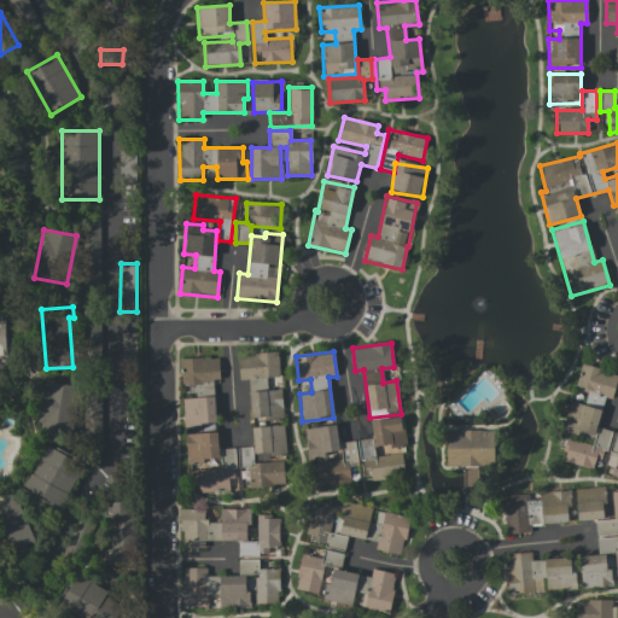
[(249,379),(251,420),(283,419),(281,390),(267,390),(266,378),(279,377),(278,353),(238,355),(239,380),(249,379)]
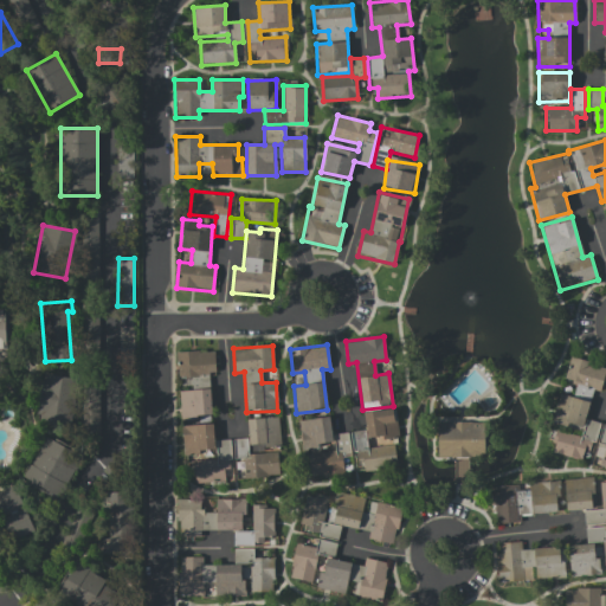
[(175,352),(176,378),(192,378),(193,391),(179,391),(180,421),(211,420),(208,373),(216,373),(214,350),(175,352)]
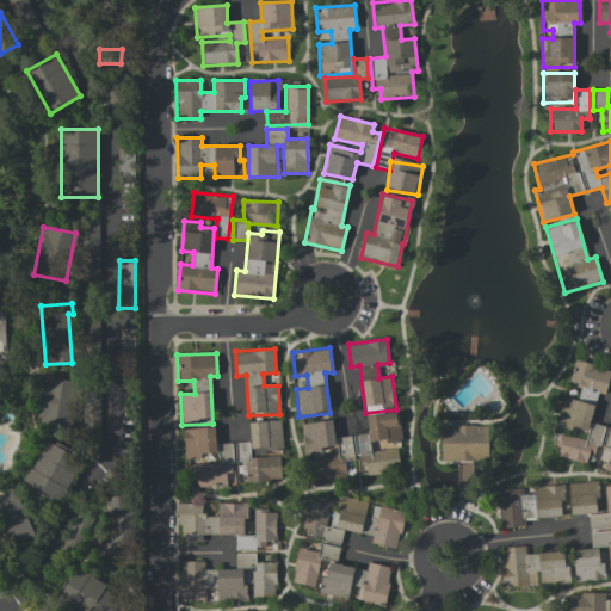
[(610,369),(574,360),(569,383),(580,386),(576,400),(563,396),(556,426),(587,432),(586,439),(560,434),(555,456),(592,464),(600,425),(590,423),(597,393),(605,394),(610,369)]
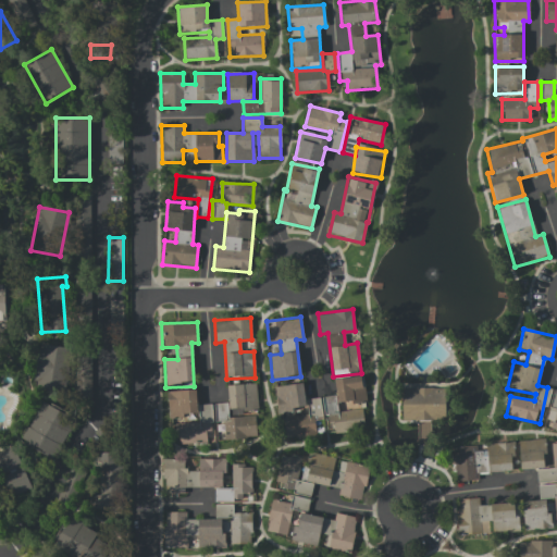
[(34,387),(65,392),(71,347),(42,344),(38,375),(35,375),(34,387)]
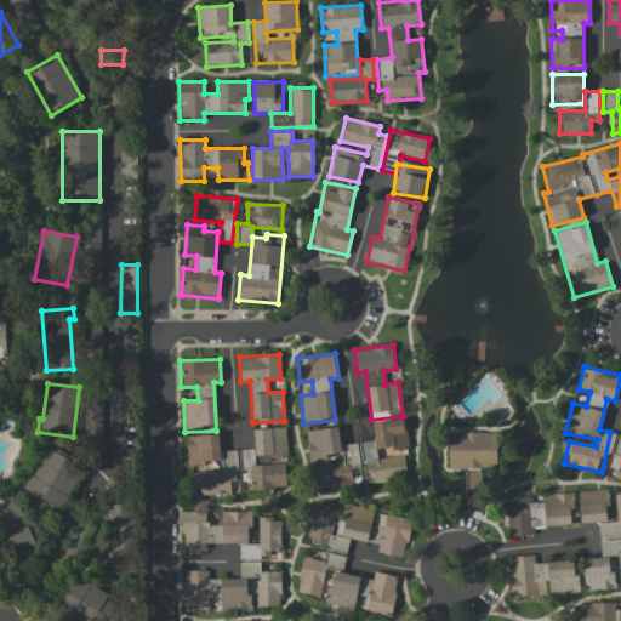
[(408,448),(405,419),(372,422),(375,450),(408,448)]
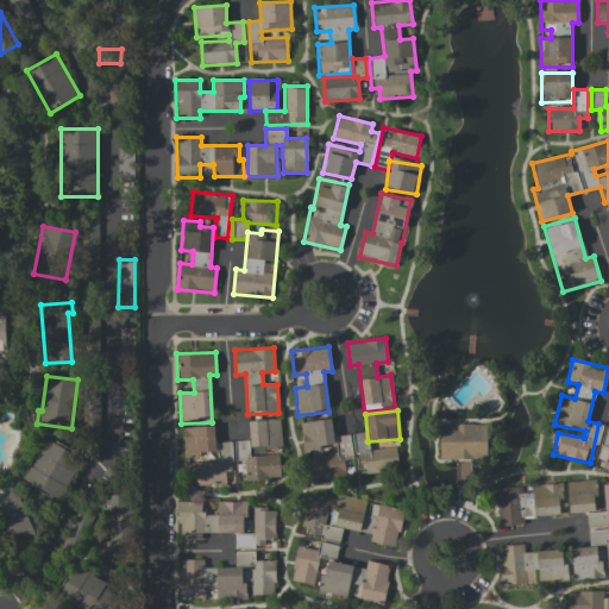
[(300,424),(303,451),(334,446),(331,419),(300,424)]
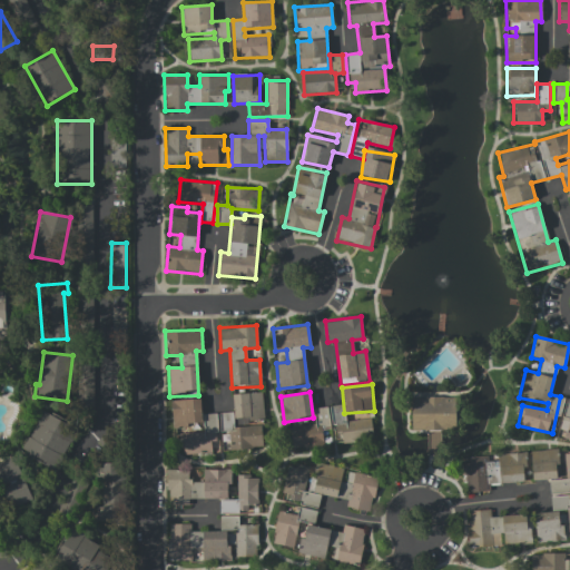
[(234,393),(234,423),(263,422),(262,393),(234,393)]
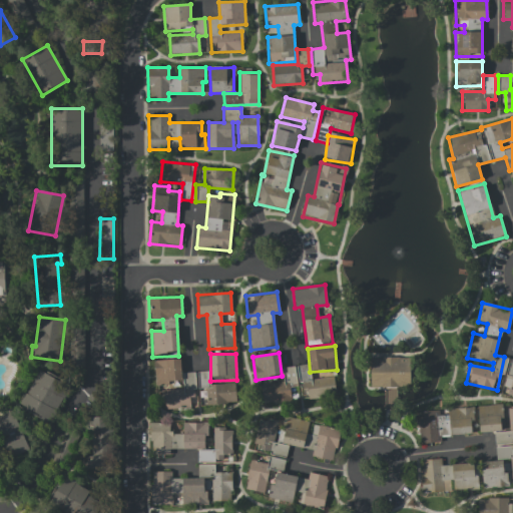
[(370,387),(410,388),(410,358),(370,357),(370,387)]
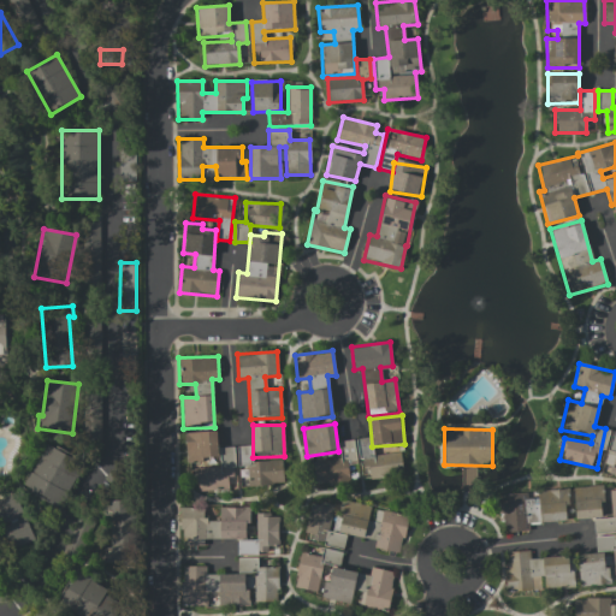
[(217,431),(184,432),(185,463),(218,462),(217,431)]
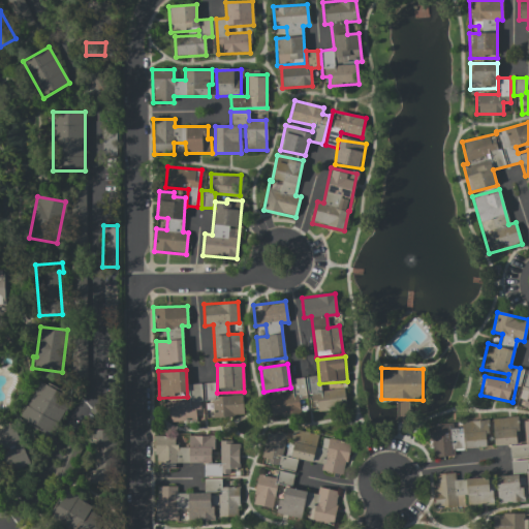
[(344,389),(320,391),(318,375),(307,376),(310,410),(345,407),(344,389)]
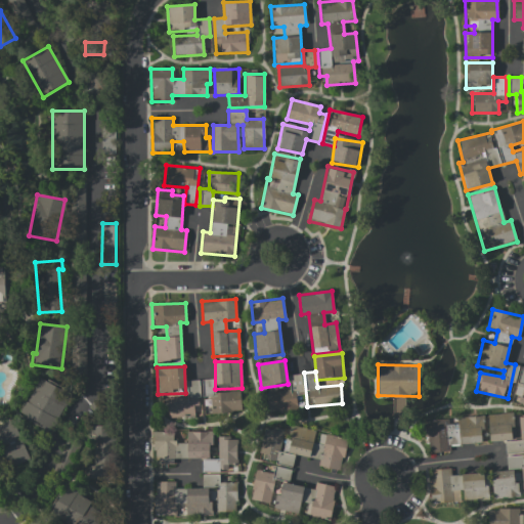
[(303,394),(301,374),(288,376),(290,390),(269,392),(271,412),(297,409),(295,395),(303,394)]
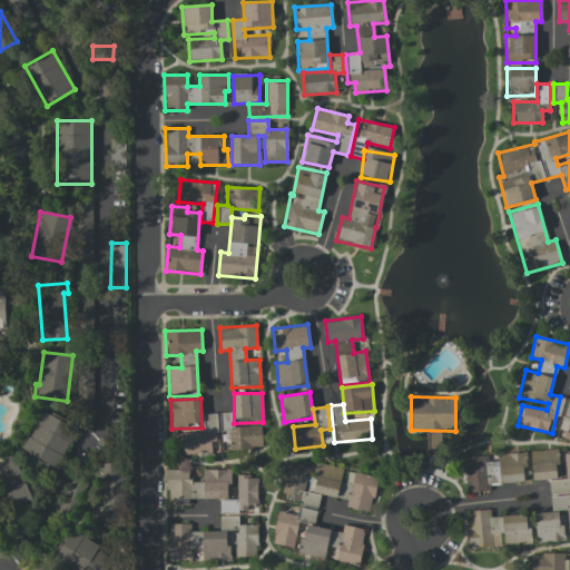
[(59,467),(76,425),(39,411),(23,452),(59,467)]
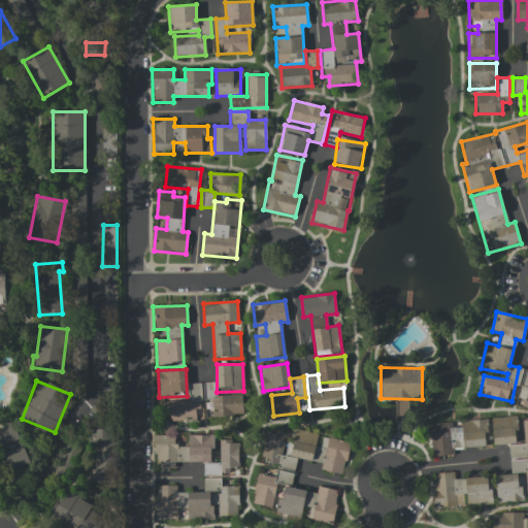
[(242,394),(216,395),(216,382),(204,382),(205,416),(242,415),(242,394)]
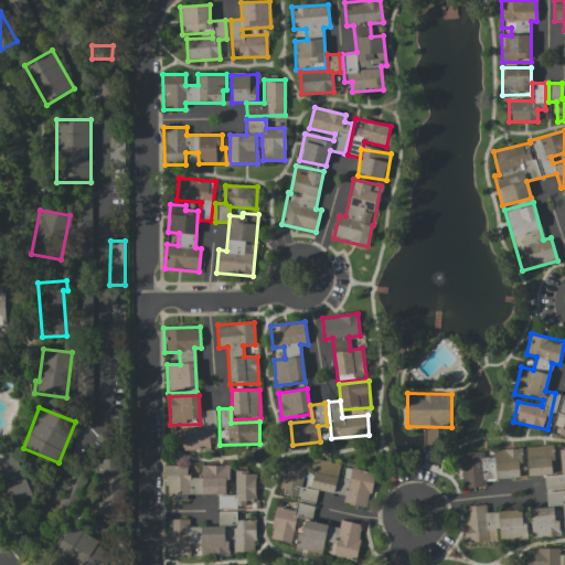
[(181,450),(209,449),(209,436),(215,436),(214,409),(201,409),(202,428),(180,429),(181,450)]
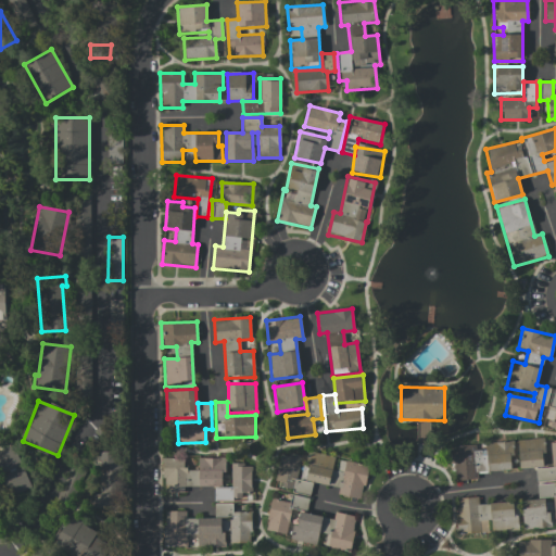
[(429,442),(428,420),(416,421),(417,443),(429,442)]
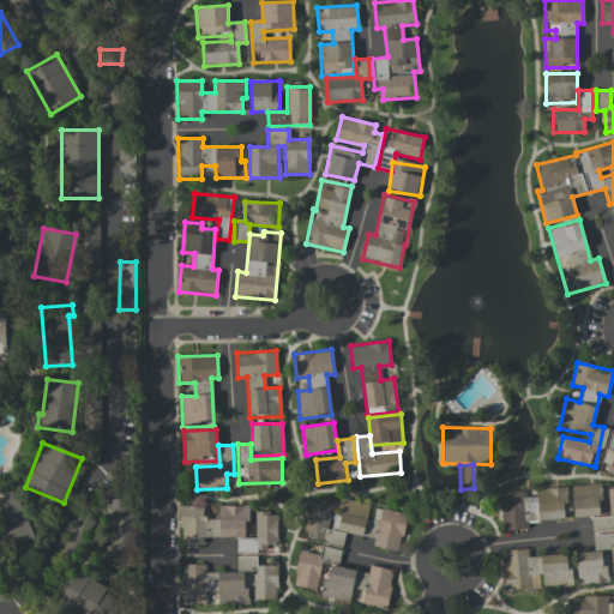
[(573,517),(601,516),(600,485),(572,486),(573,517)]
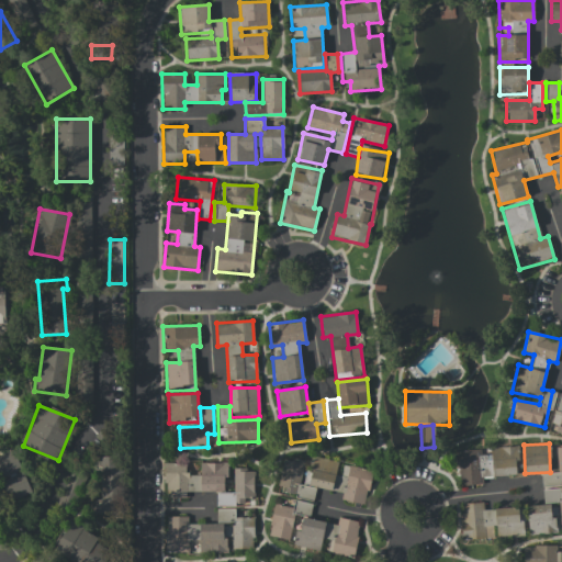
[(518,474),(516,446),(491,448),(491,454),(481,456),(481,450),(458,451),(460,485),(483,484),(483,476),(518,474)]
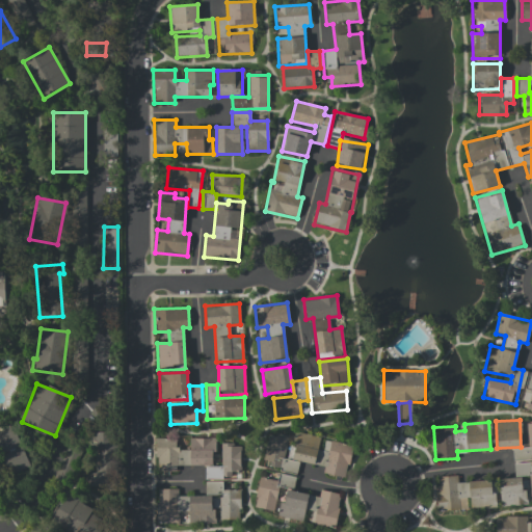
[(512,448),(512,459),(531,458),(531,422),(527,423),(528,447),(512,448)]
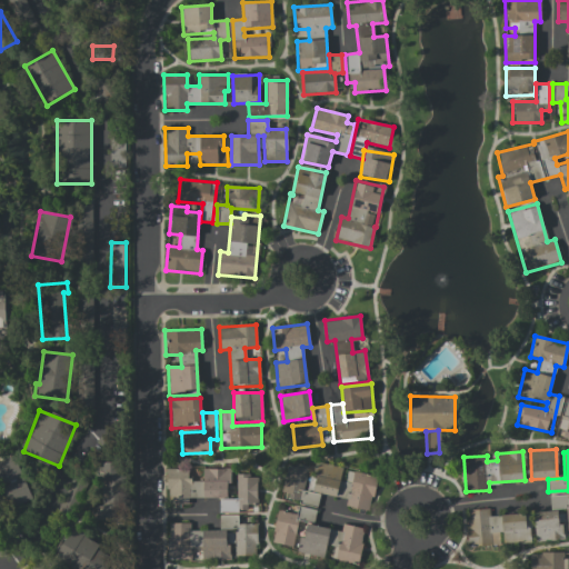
[(0,483),(11,507),(33,497),(13,455),(0,460),(0,483)]
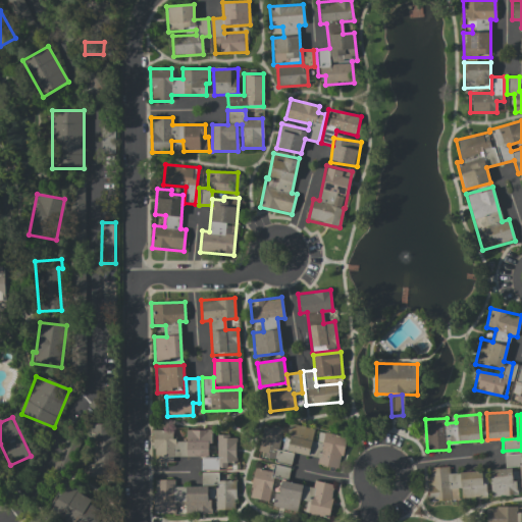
[(345,436),(318,432),(317,441),(312,440),(314,428),(285,423),(284,428),(264,425),(260,454),(275,456),(274,462),(291,465),(293,453),(317,457),(316,465),(340,469),(345,436)]
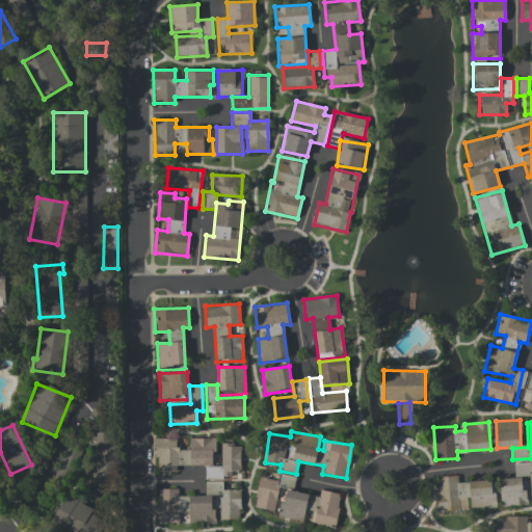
[(89,486),(115,486),(115,432),(92,432),(92,473),(89,473),(89,486)]
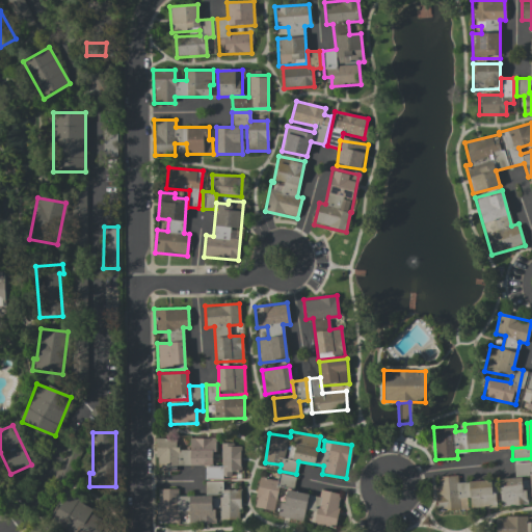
[(214,466),(214,439),(189,439),(189,450),(177,450),(177,439),(157,439),(157,471),(175,472),(176,466),(214,466)]
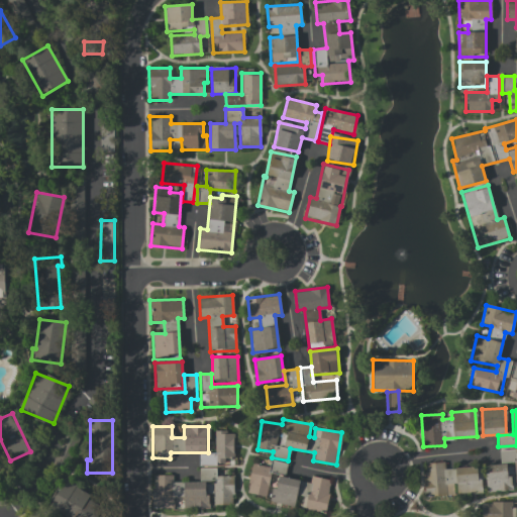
[(199,453),(199,464),(225,464),(225,458),(233,458),(233,431),(214,432),(215,452),(199,453)]
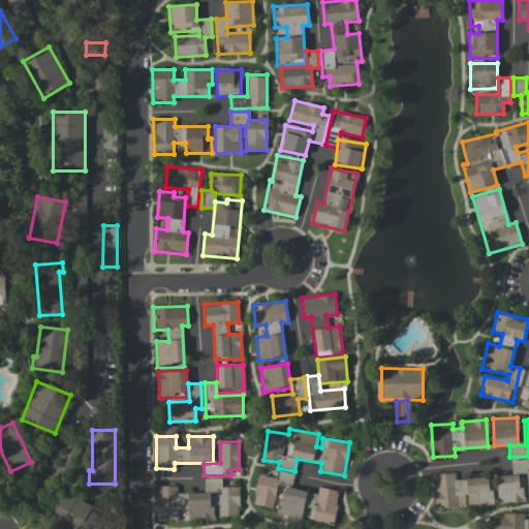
[(528,466),(528,467),(528,460),(510,461),(511,473),(528,472),(528,480),(528,492),(528,466)]
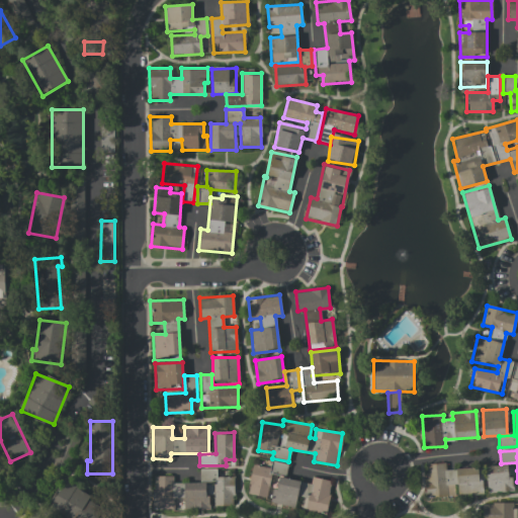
[(266,497),(270,473),(285,477),(287,464),(270,461),(269,467),(252,464),(247,494),(266,497)]
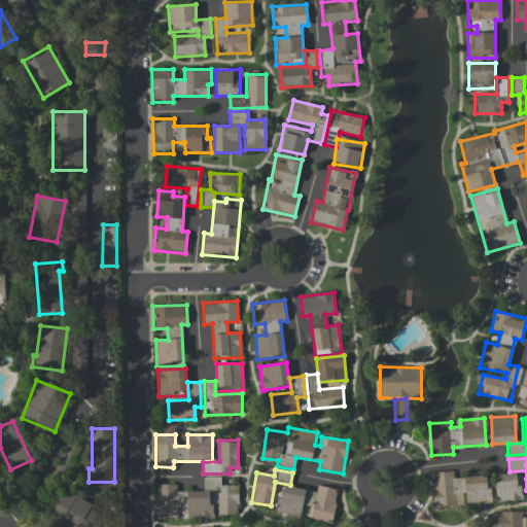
[(489,502),(488,476),(453,478),(453,471),(432,472),(433,505),(464,504),(489,502)]
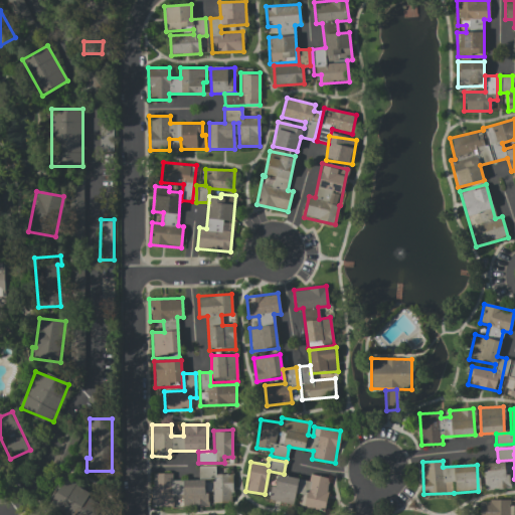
[(485,490),(508,488),(506,462),(483,464),(485,490)]
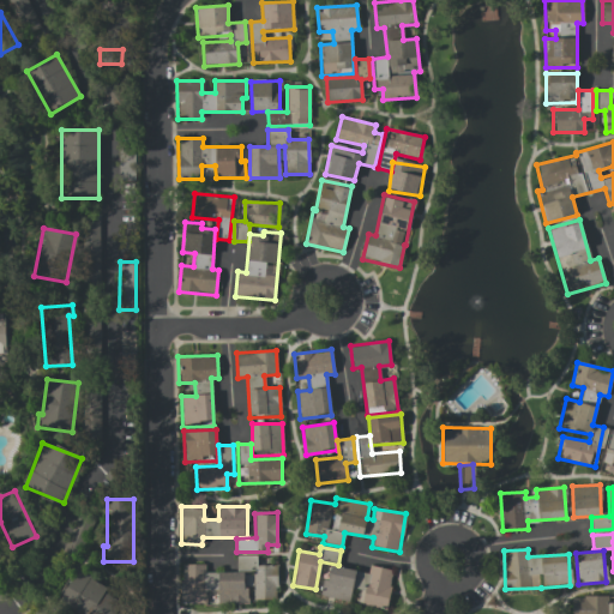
[(253,600),(277,600),(276,565),(257,565),(257,555),(236,557),(236,571),(253,571),(253,600)]
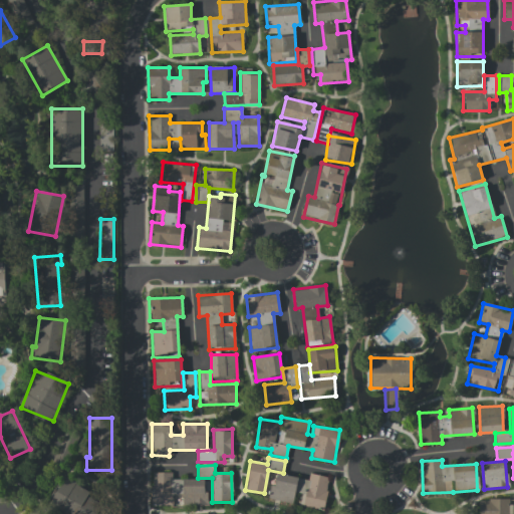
[(152,506),(172,505),(172,495),(183,495),(183,506),(207,506),(207,487),(205,487),(205,479),(172,479),(172,472),(151,473),(152,506)]
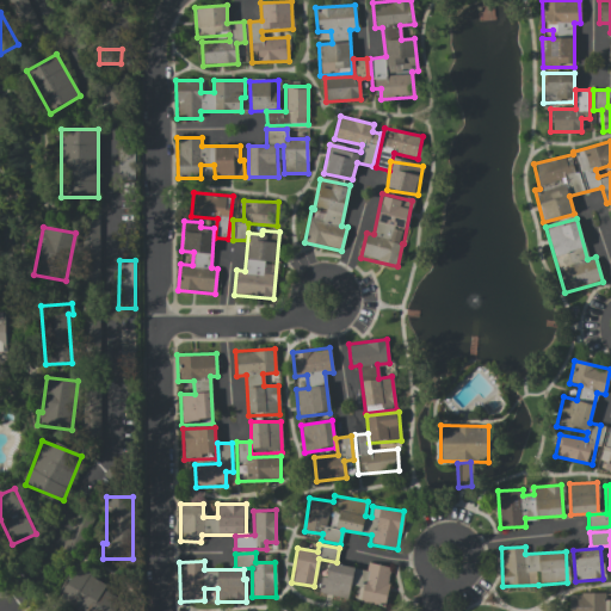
[(320,593),(347,598),(350,586),(362,588),(359,602),(384,606),(392,567),(368,563),(365,569),(326,562),(320,593)]
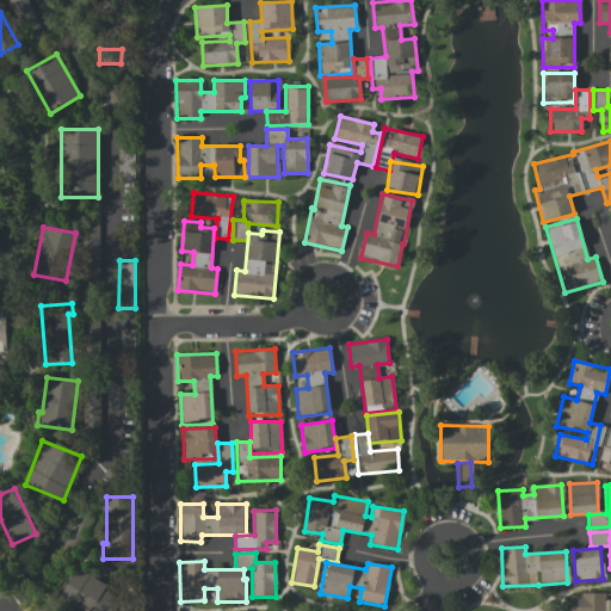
[(115,610),(124,597),(75,567),(57,597),(80,610),(115,610)]
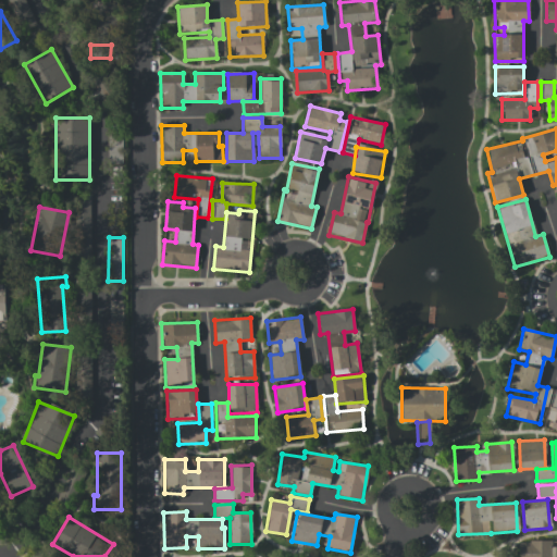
[(519,556),(553,556),(553,541),(519,542),(519,556)]
